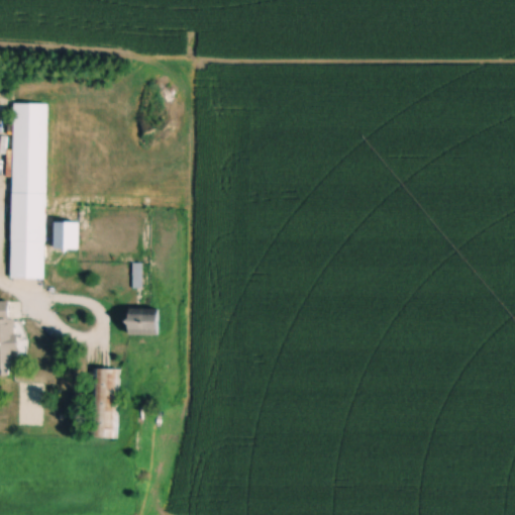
[(11,278),(44,278),(46,103),(13,102),(11,278)]
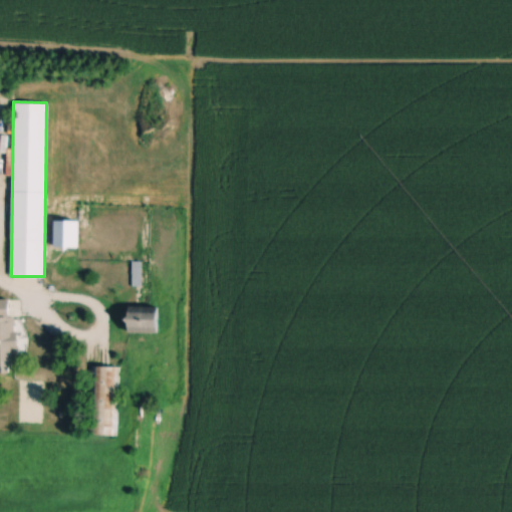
[(78,221),(54,221),(54,248),(78,248),(78,221)]
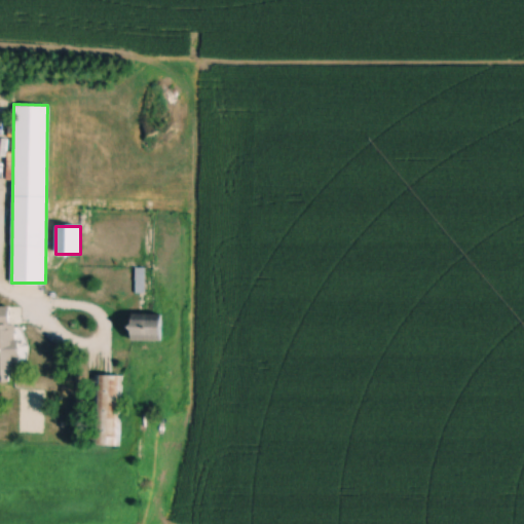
[(132,340),(160,340),(160,313),(132,313),(132,340)]
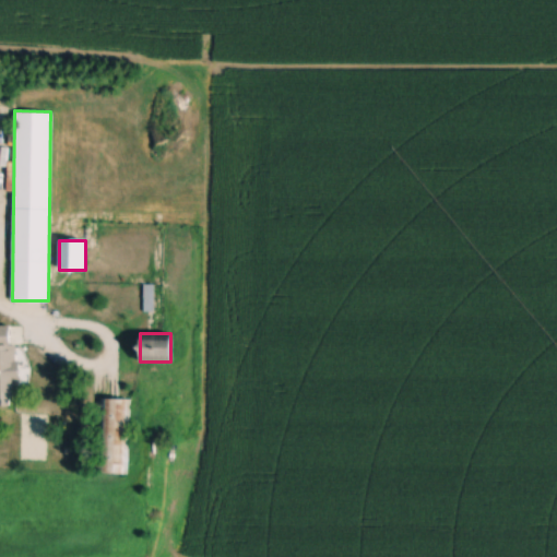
[(28,352),(14,352),(14,362),(0,362),(0,383),(28,383),(28,352)]
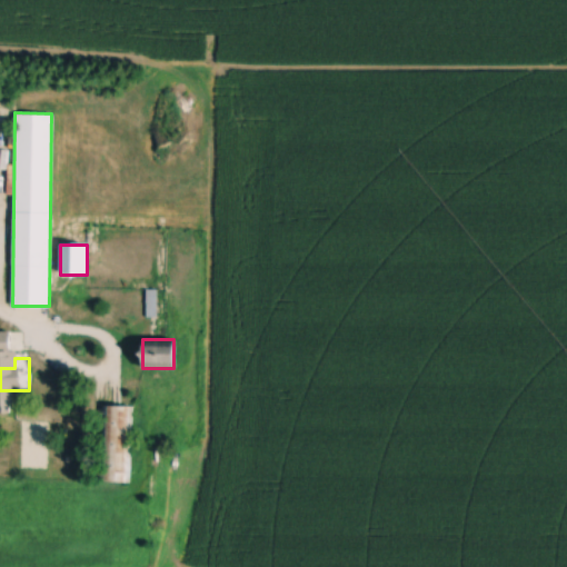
[(131,407),(101,407),(100,483),(130,483),(131,407)]
